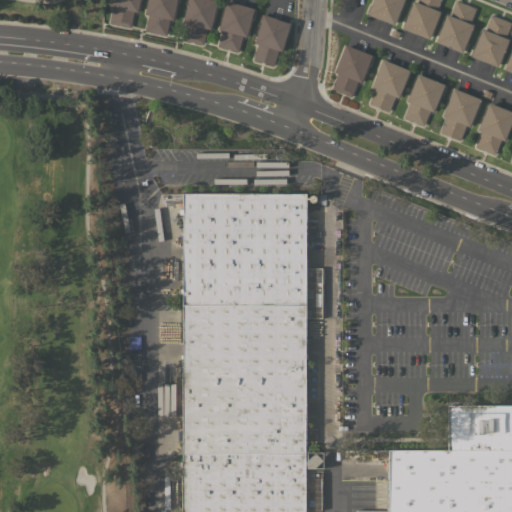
[(110,0),(139,0),(137,11),(133,11),(130,27),(109,22),(113,7),(109,6),(110,0)]
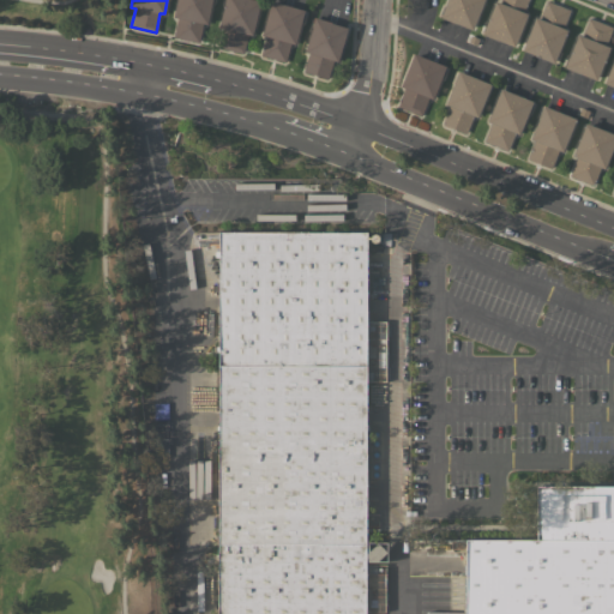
[(175,0),(210,0),(206,23),(203,23),(198,42),(173,37),(178,17),(173,17),(175,0)]
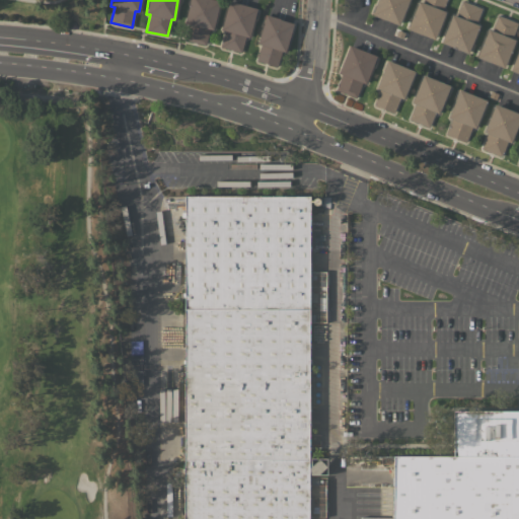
[(190,0),(219,0),(213,29),(209,28),(206,45),(184,40),(188,23),(184,23),(190,0)]
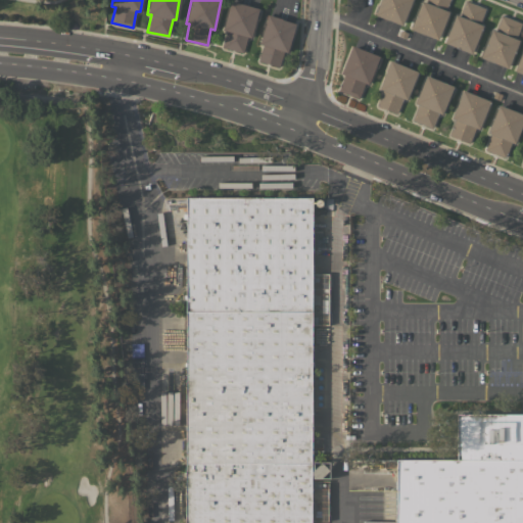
[(374,14),(379,0),(411,0),(401,26),(374,14)]
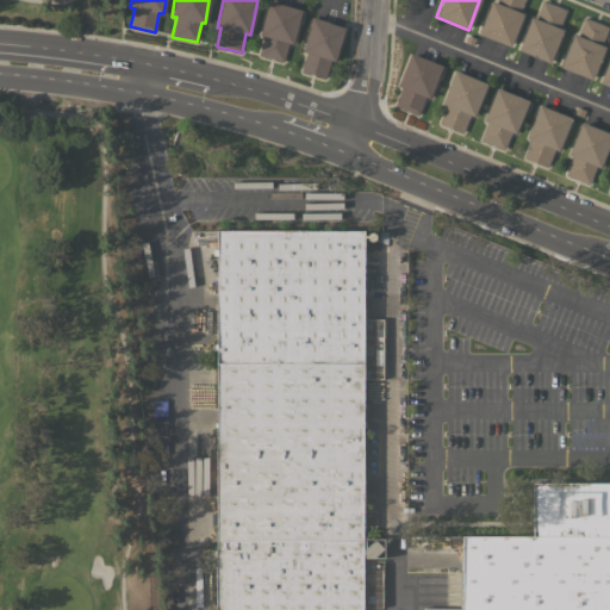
[(510,47),(478,33),(491,0),(496,2),(496,0),(523,0),(518,12),(523,13),(510,47)]
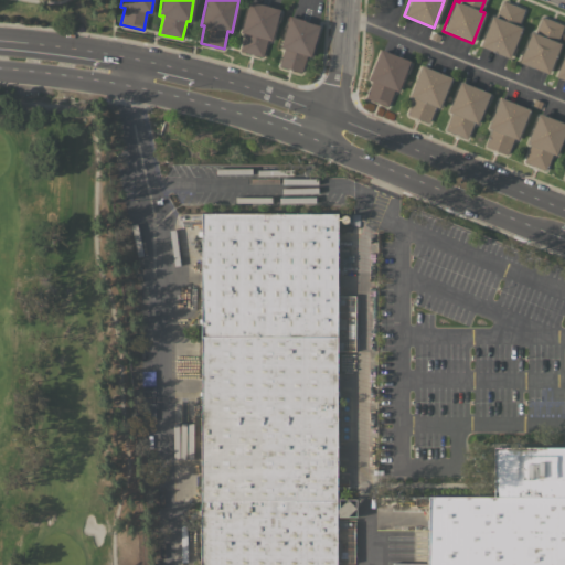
[(509,57),(479,46),(491,16),(496,17),(502,0),(524,9),(518,27),(521,28),(509,57)]
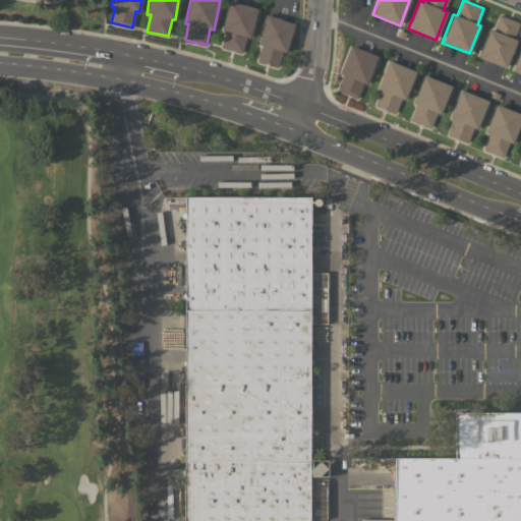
[(230,1),(257,8),(250,38),(245,37),(241,52),(221,47),(225,31),(222,30),(230,1)]
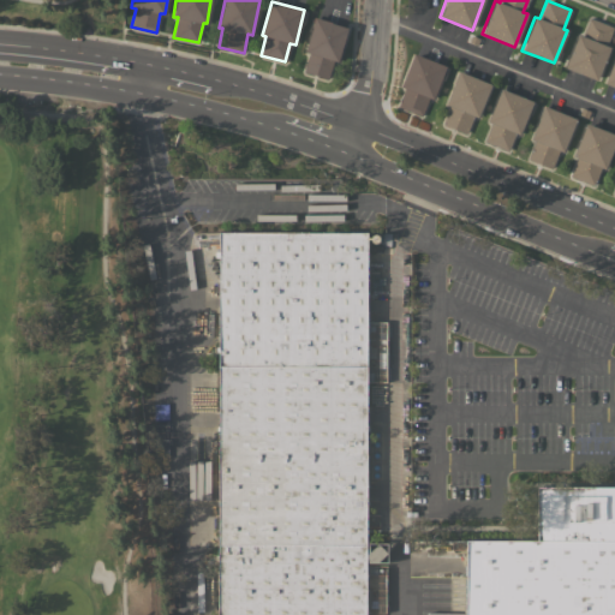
[(314,23),(311,22),(314,17),(348,28),(338,61),(334,60),(328,79),(303,71),(309,53),(305,52),(314,23)]
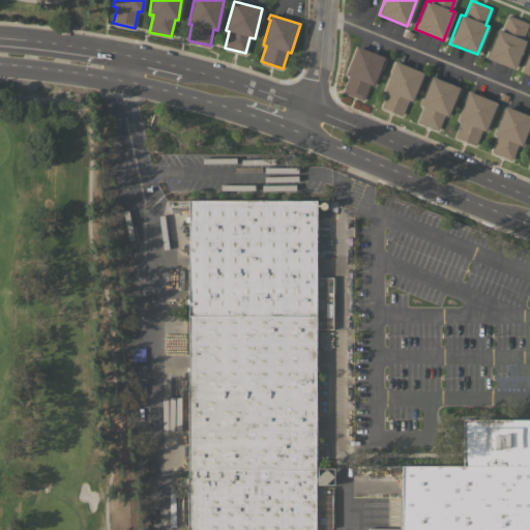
[(528,23),(522,38),(525,39),(513,68),(487,58),(498,29),(501,30),(507,15),(528,23)]
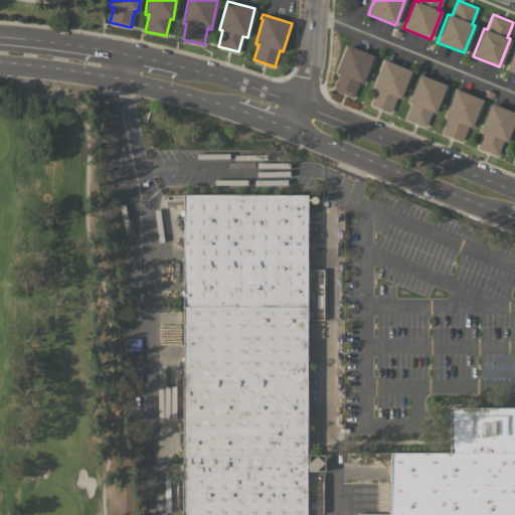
[(347,44),(373,55),(362,83),(359,81),(353,97),(333,89),(338,73),(336,72),(347,44)]
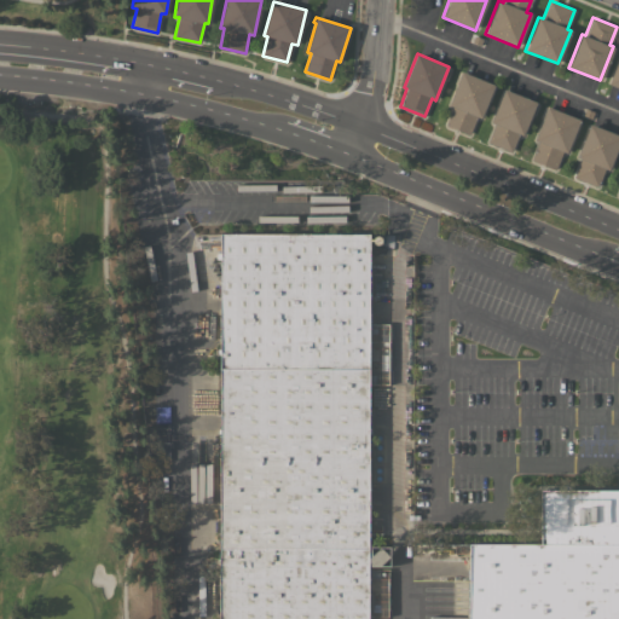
[(618,87),(608,84),(618,56),(618,87)]
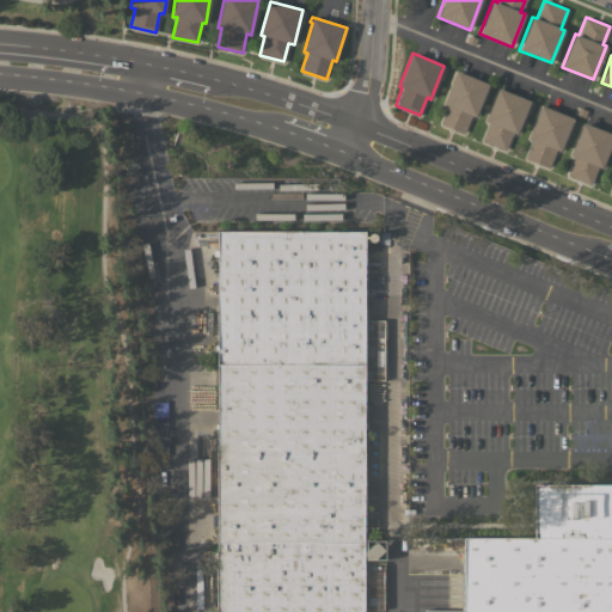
[(457,71),(489,84),(475,116),(471,115),(464,133),(440,123),(447,105),(444,104),(457,71)]
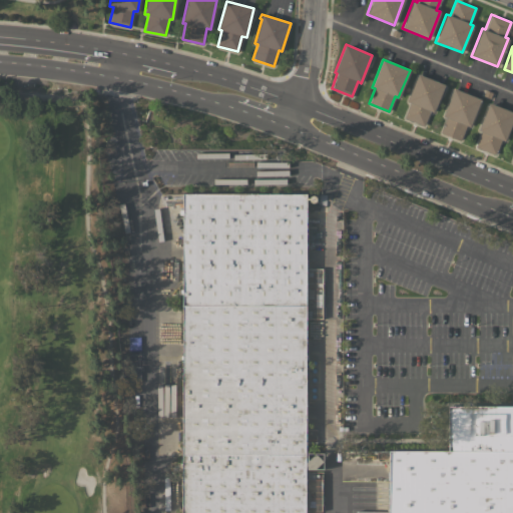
[(418,73),(444,84),(433,112),(430,110),(423,126),(404,118),(410,102),(406,101),(418,73)]
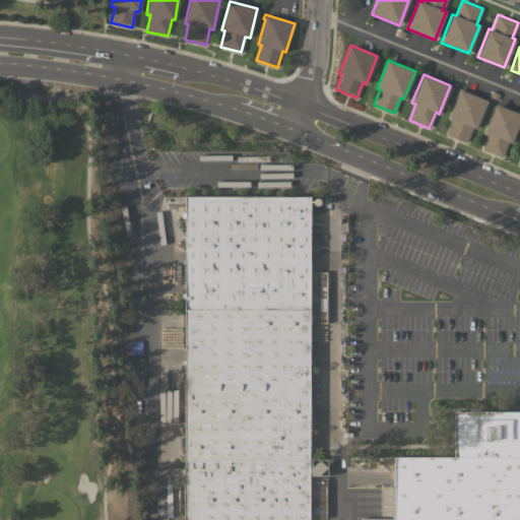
[(475,128),(471,127),(465,141),(446,134),(452,119),(448,117),(460,89),(486,100),(475,128)]
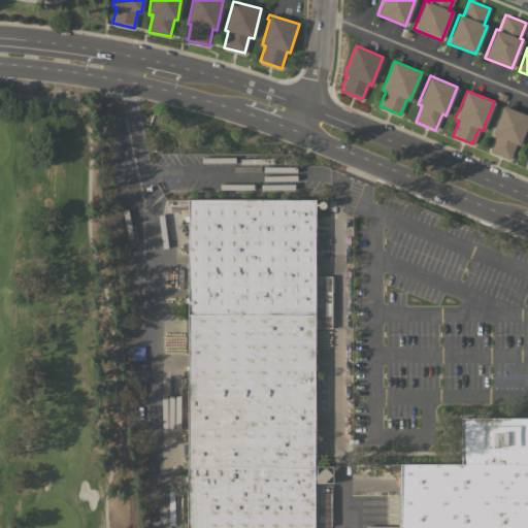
[(527,114),(527,121),(519,144),(516,143),(509,159),(489,151),(495,135),(491,133),(502,105),(527,114)]
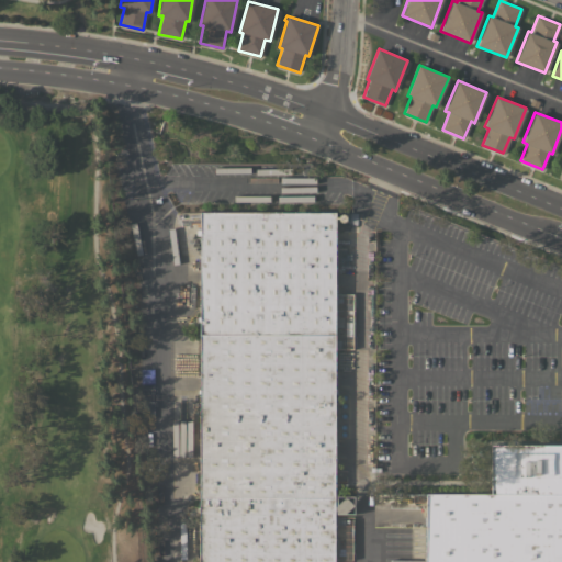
[(199,561),(200,212),(335,212),(334,505),(336,505),(345,496),(353,505),(345,514),(336,514),(336,512),(334,512),(334,561),(199,561)]
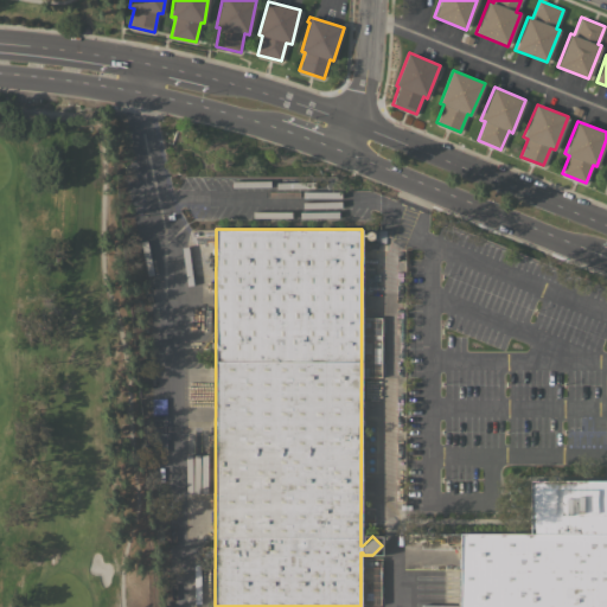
[(606,606),(459,606),(459,532),(530,532),(530,480),(606,480),(606,606)]
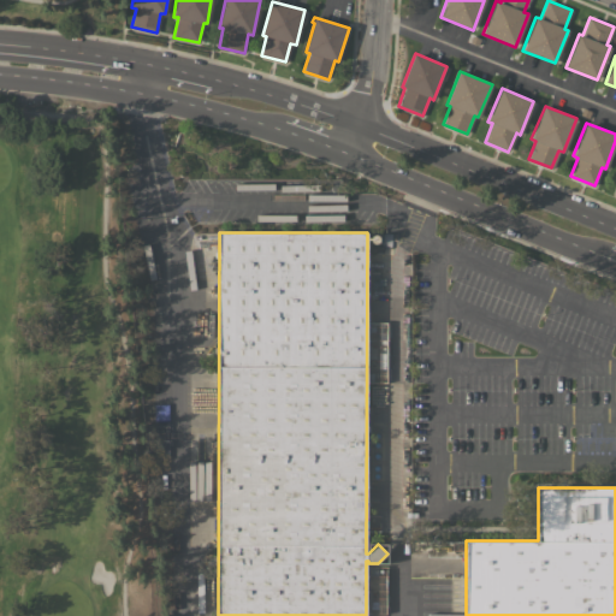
All buildings are outlined.
